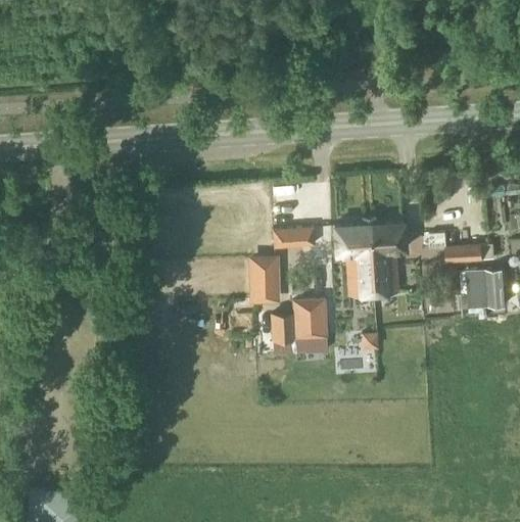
[(289,200),(290,224),(336,222),(334,190),(313,191),(313,199),(289,200)]
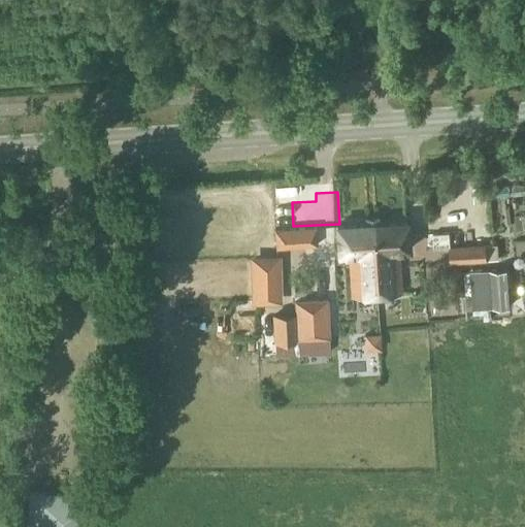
[(379,296),(374,220),(367,220),(368,226),(339,228),(340,256),(352,255),(354,297),(379,296)]
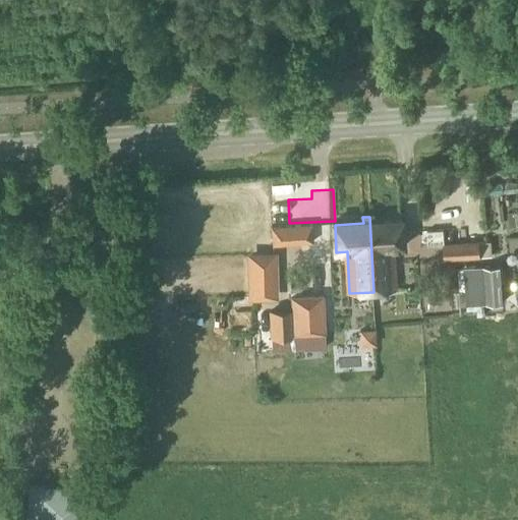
[(369,217),(373,292),(399,290),(396,248),(406,248),(404,221),(376,222),(376,217),(369,217)]
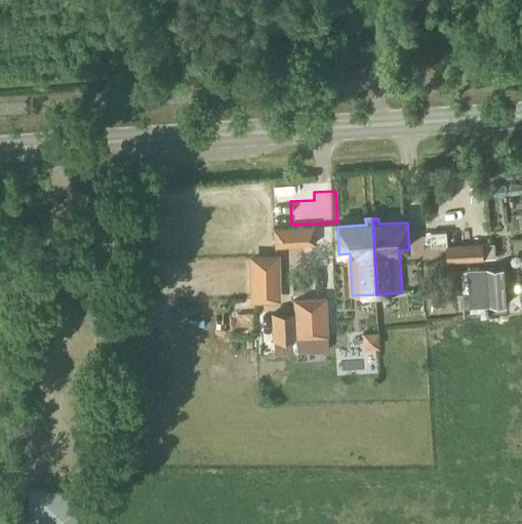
[(276,227),(276,248),(317,247),(316,226),(276,227)]
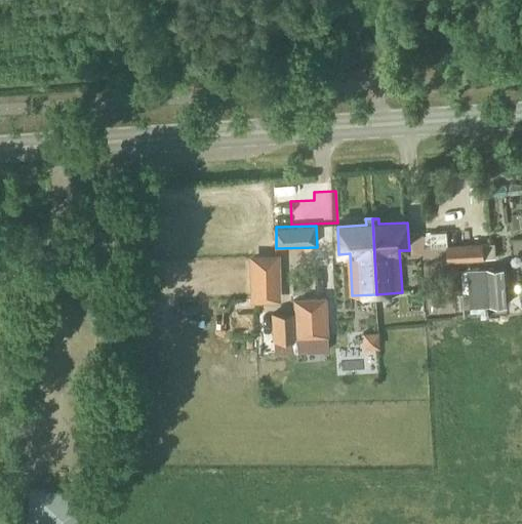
[(449,246),(451,264),(488,262),(486,244),(449,246)]
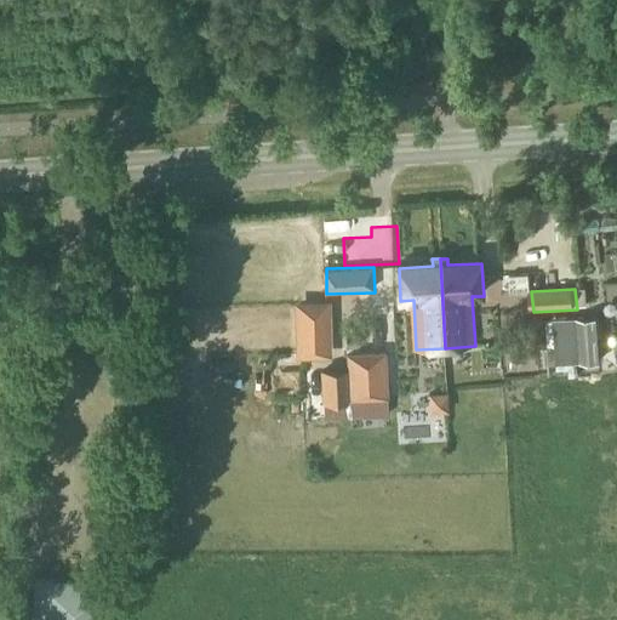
[(389,335),(388,301),(342,303),(343,337),(389,335)]
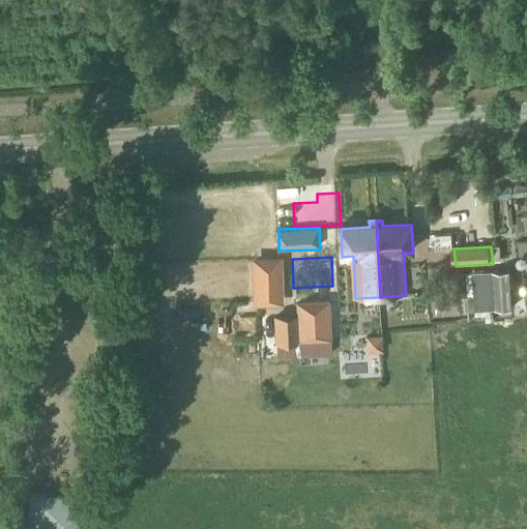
[(258,264),(259,305),(284,305),(283,263),(258,264)]
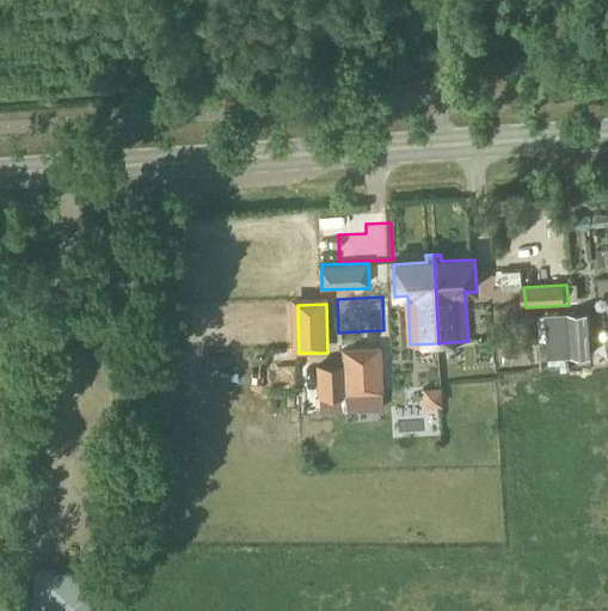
[(567,316),(571,359),(594,358),(591,313),(567,316)]
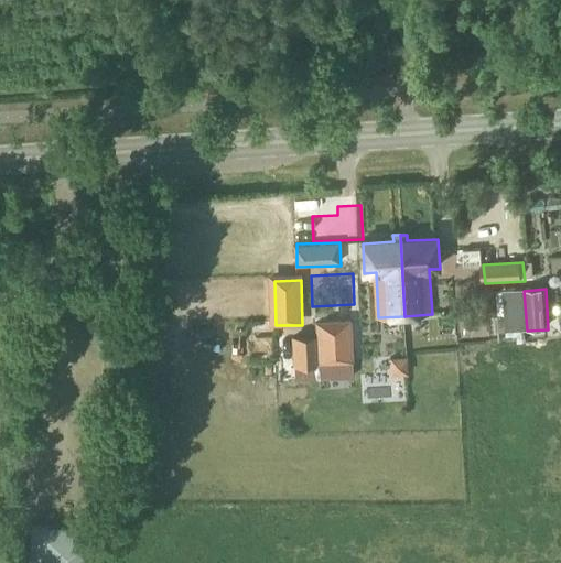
[(527,331),(524,291),(506,292),(509,332),(527,331)]
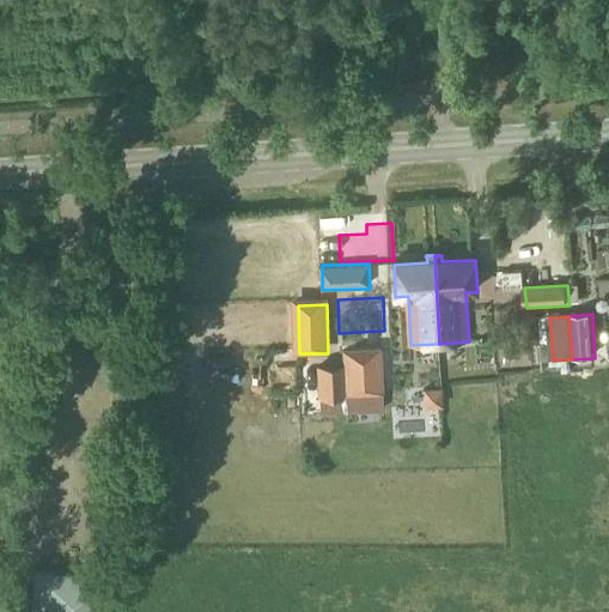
[(354,351),(355,393),(384,392),(383,350),(354,351)]
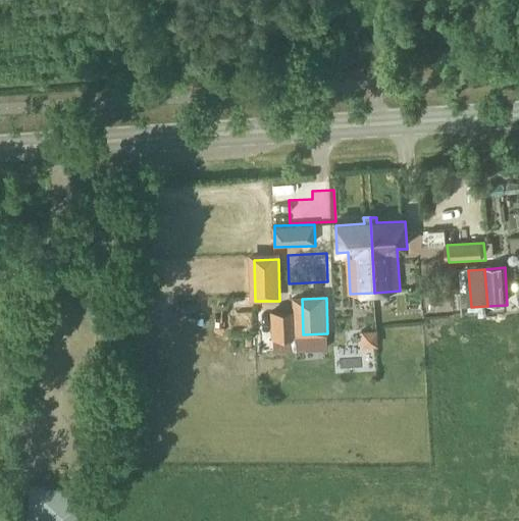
[(96,520),(98,492),(32,488),(29,520),(96,520)]
